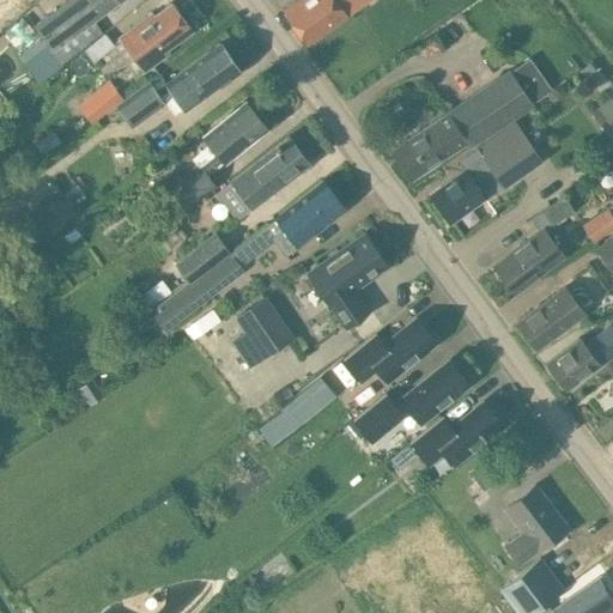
[(71,0),(35,28),(59,61),(101,30),(95,20),(121,0),(120,0),(71,0)]
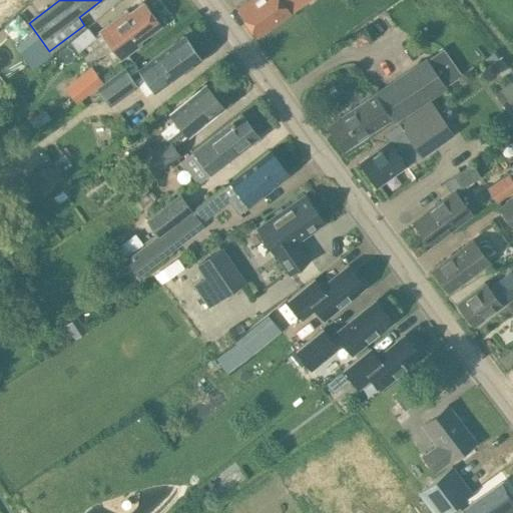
[(249,0),(237,9),(257,36),(307,0),(249,0)]
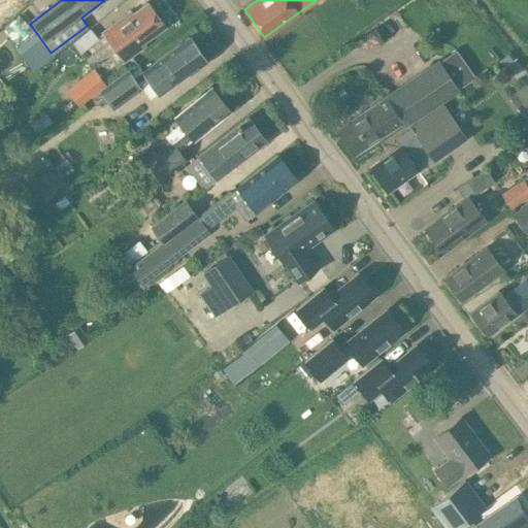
[(164,26),(146,3),(128,18),(125,13),(101,31),(125,62),(144,47),(141,43),(164,26)]
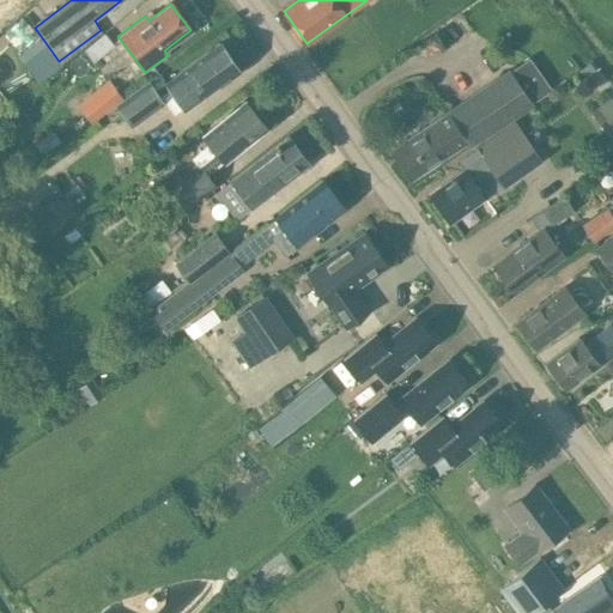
[(104,32),(84,49),(93,60),(113,44),(104,32)]
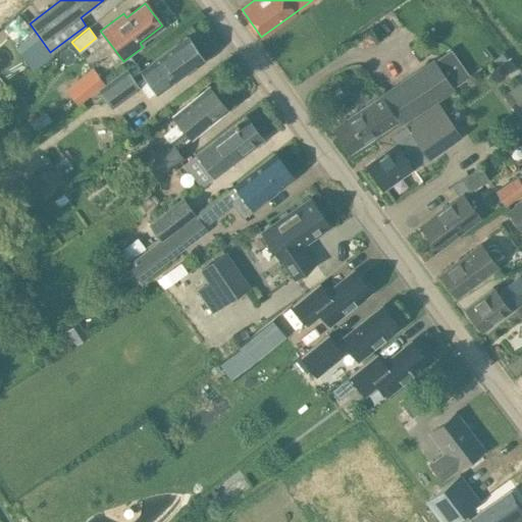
[(203,60),(188,37),(140,70),(156,93),(203,60)]
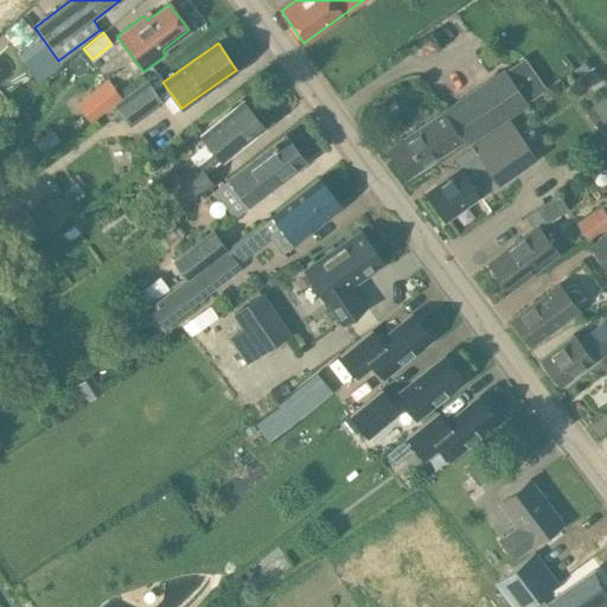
[(529,104),(506,70),(388,149),(407,177),(462,140),(467,146),(529,104)]
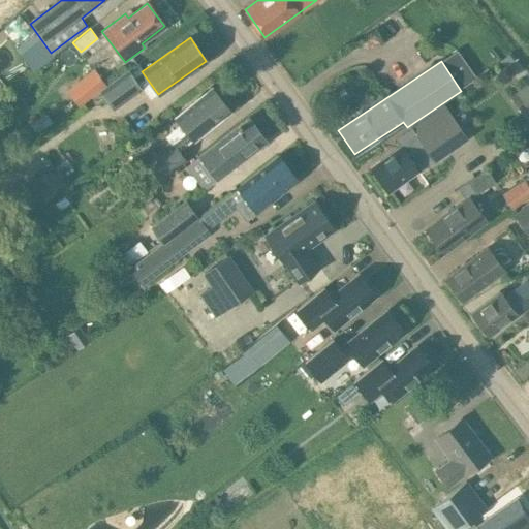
[(94,69),(79,81),(89,96),(105,85),(94,69)]
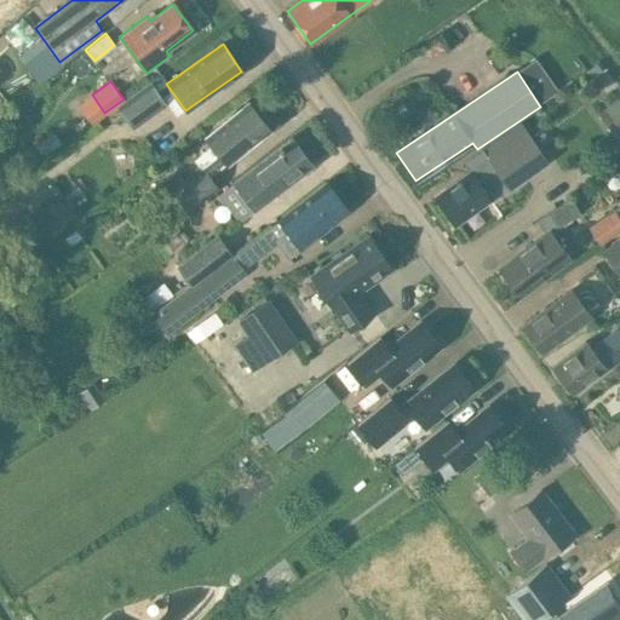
[(125,101),(118,107),(133,128),(166,105),(150,81),(125,101)]
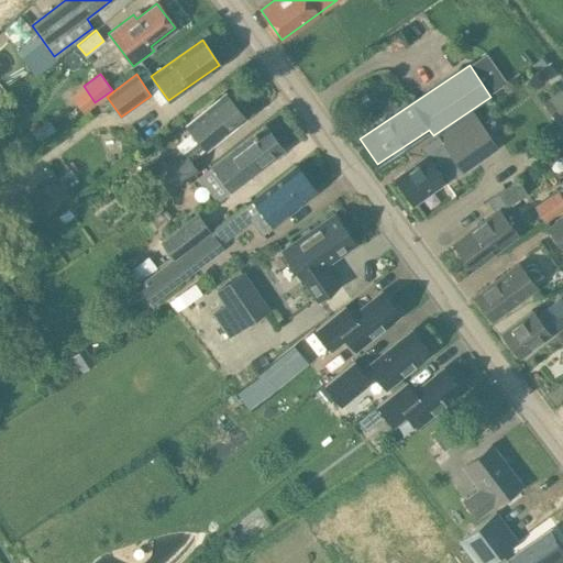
[(562,88),(545,101),(562,123),(562,88)]
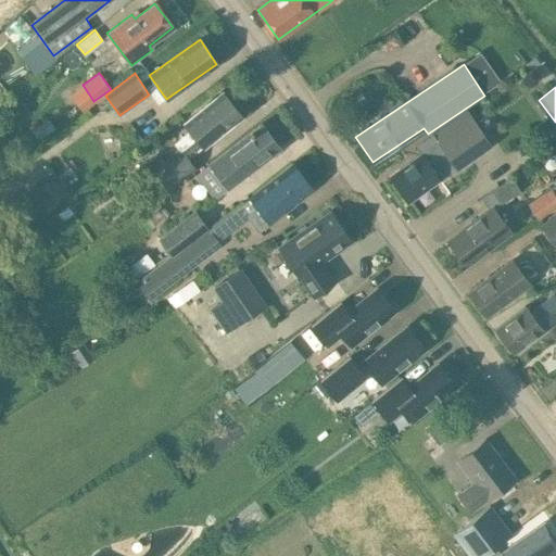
[(241,117),(220,91),(184,122),(190,130),(174,142),(178,150),(152,168),(155,173),(143,181),(155,199),(167,190),(168,190),(198,169),(189,158),(204,147),(241,117)]
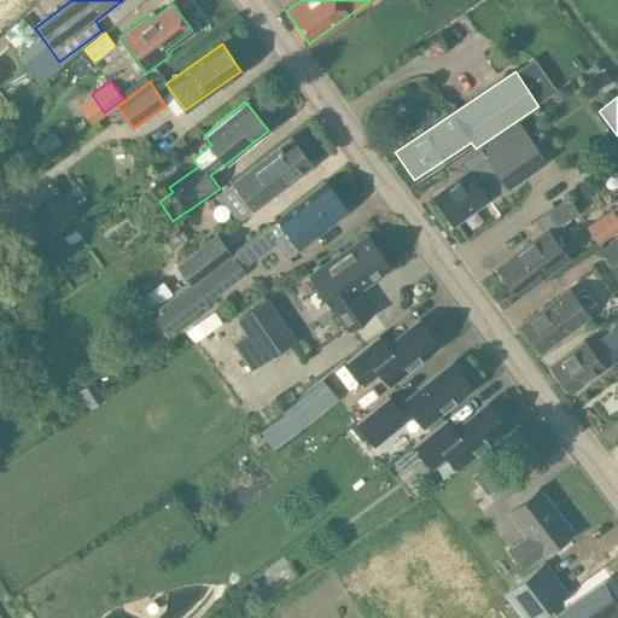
[(546,161),(519,122),(461,165),(467,174),(433,198),(453,225),(487,200),(489,203),(546,161)]
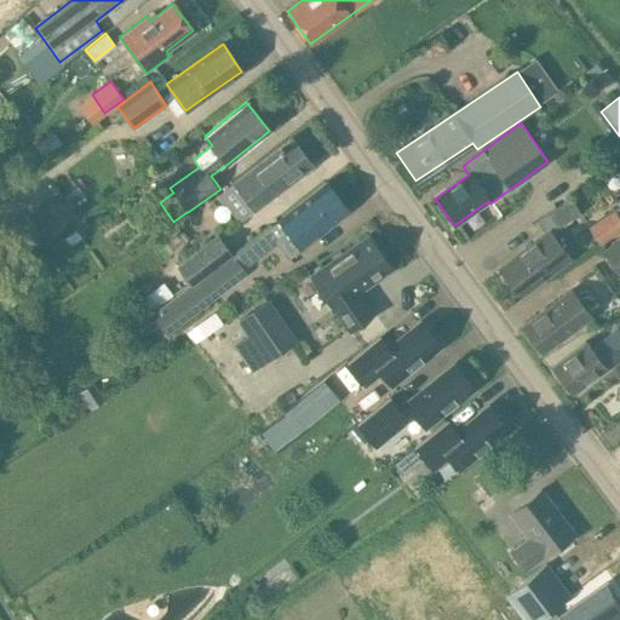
[(159,150),(176,144),(170,131),(154,137),(159,150)]
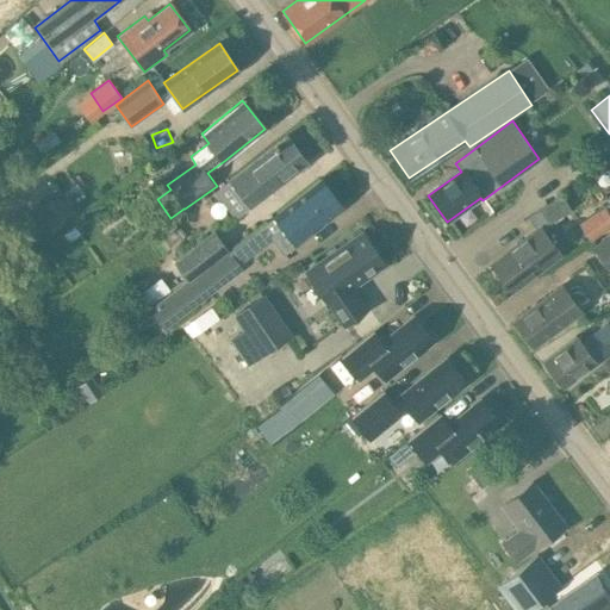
[(306,163),(286,136),(229,180),(230,181),(215,192),(235,218),(306,163)]
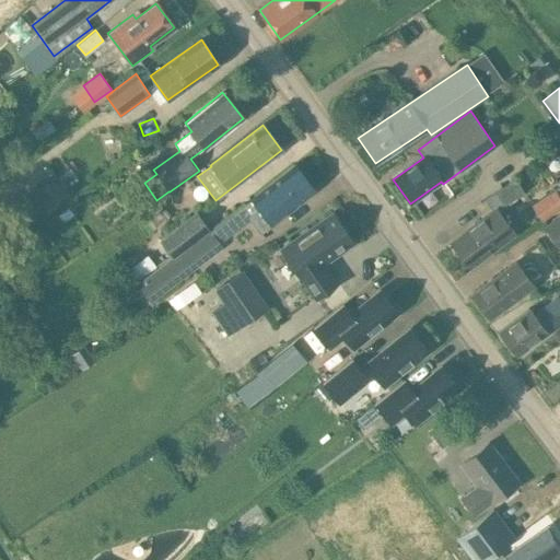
[(252,200),(211,231),(220,243),(251,220),(260,233),(271,225),(314,191),(294,166),(252,200)]
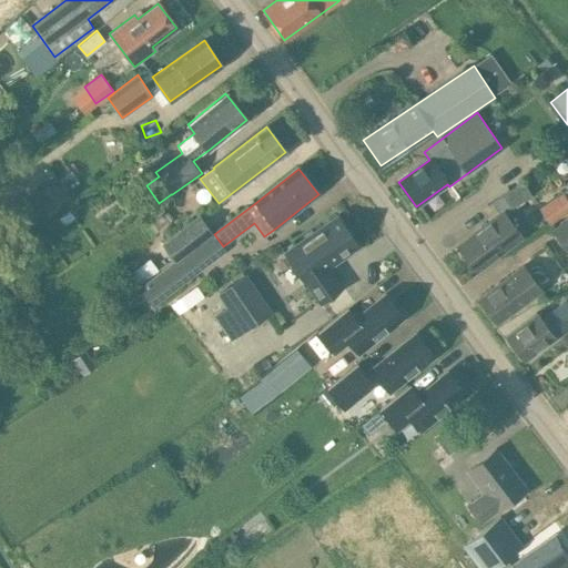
[(58,179),(18,208),(32,227),(71,199),(58,179)]
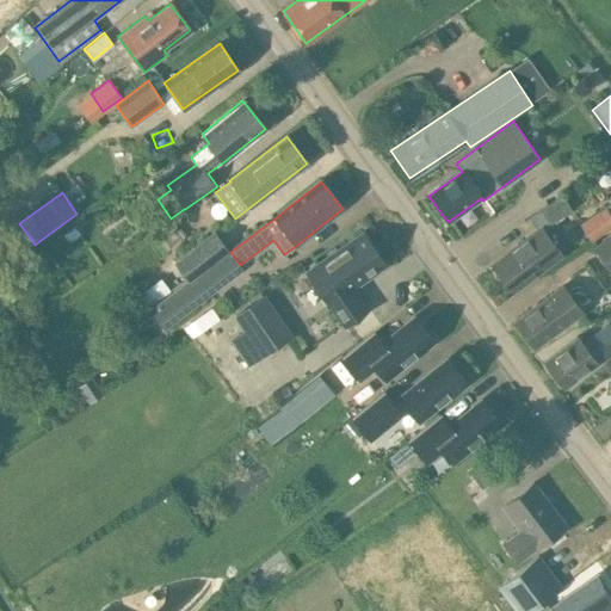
[(537,211),(547,226),(572,209),(562,196),(537,211)]
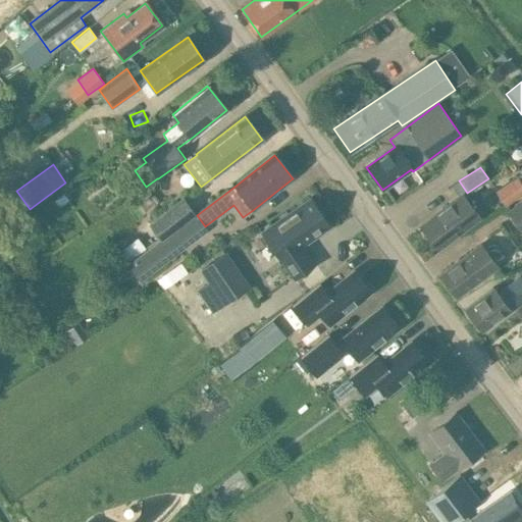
[(521,172),(517,176),(496,191),(506,207),(521,196),(521,172)]
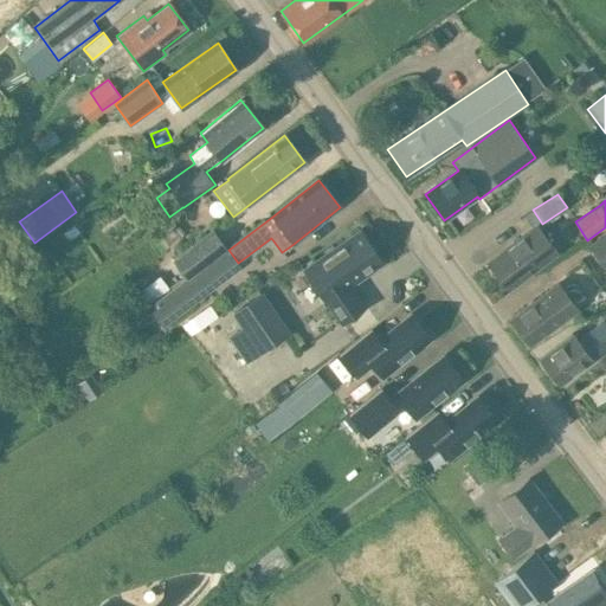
[(558,251),(537,225),(488,263),(508,289),(558,251)]
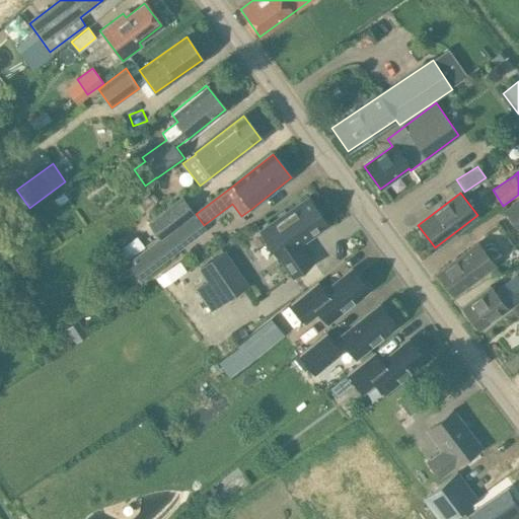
[(59,207),(67,201),(62,194),(54,200),(59,207)]
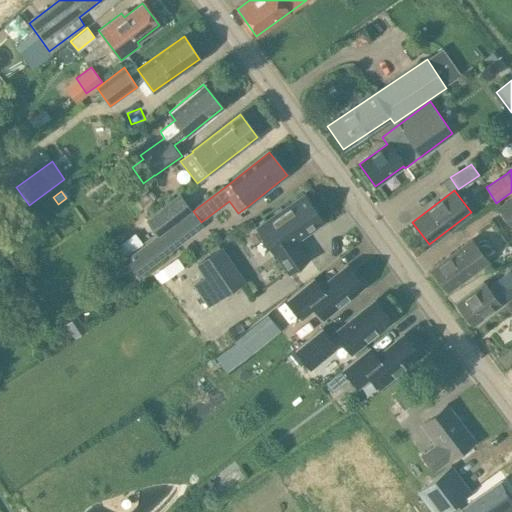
[(145,219),(157,233),(191,209),(179,193),(145,219)]
